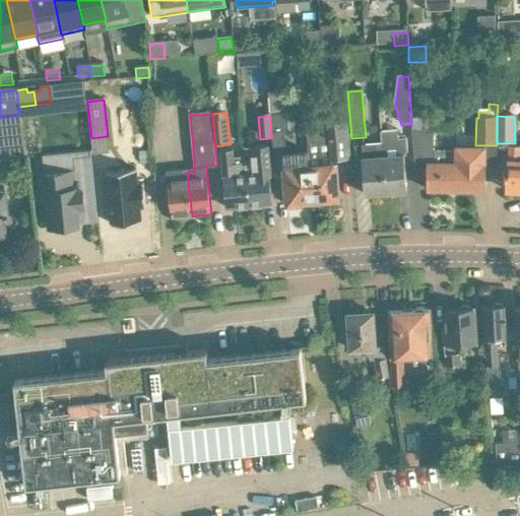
[(330,135),(307,136),(309,155),(310,170),(313,202),(322,201),(322,205),(338,204),(336,184),(335,168),(333,168),(333,160),(344,159),(342,139),(346,139),(345,126),(329,127),(330,135)]
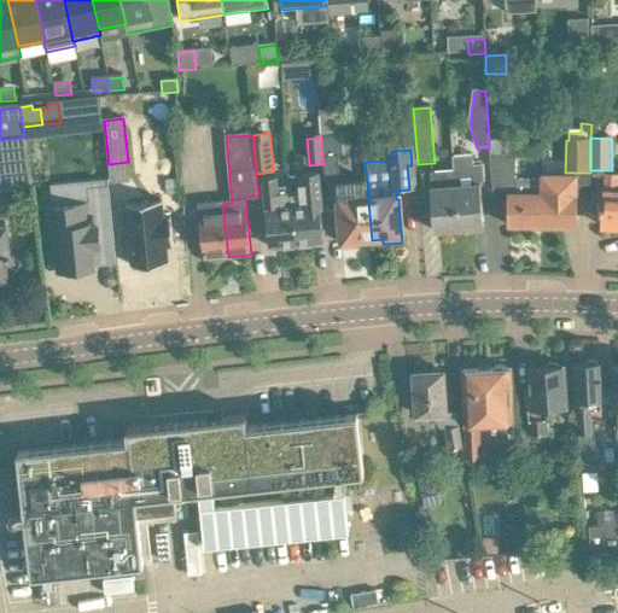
[(324,164),(322,164),(326,197),(326,206),(338,205),(339,210),(339,211),(342,247),(361,245),(361,241),(372,240),(368,202),(367,185),(340,187),(338,156),(322,157),(324,164)]
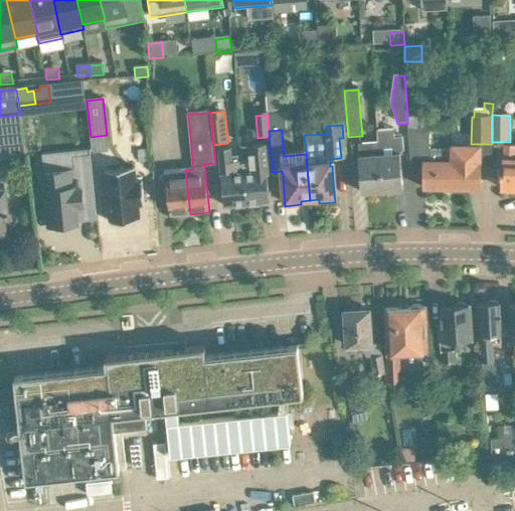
[(378,144),(382,193),(403,191),(401,171),(400,155),(401,155),(404,152),(403,139),(394,139),(393,130),(377,132),(378,144)]
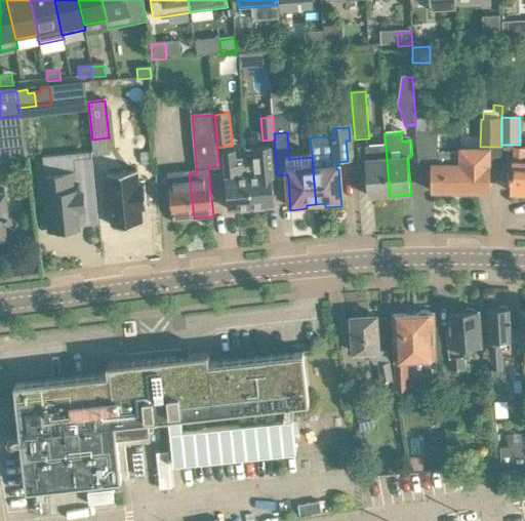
[(436,132),(416,132),(416,135),(418,151),(418,171),(419,171),(419,162),(430,162),(430,171),(432,171),(432,194),(460,194),(460,167),(458,167),(459,155),(438,155),(439,132),(436,132)]
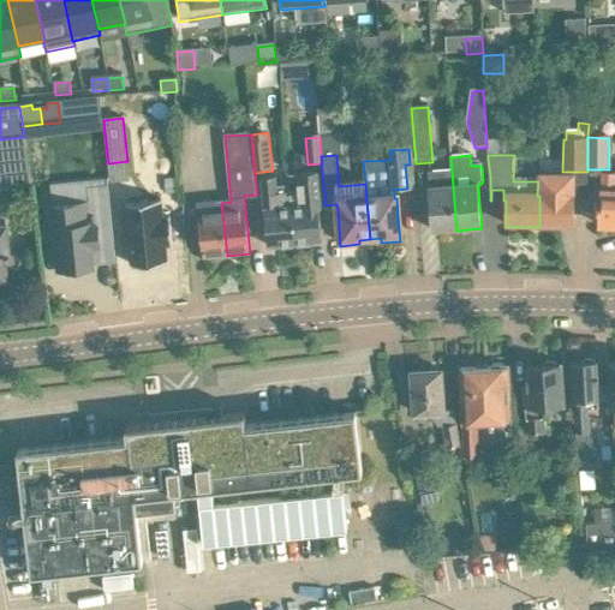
[(431,233),(457,231),(452,172),(428,173),(429,190),(428,190),(431,233)]
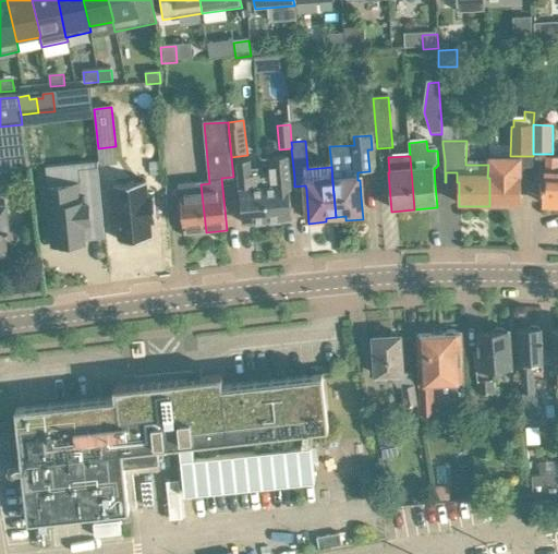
[(488,165),(487,178),(489,178),(489,206),(521,206),(521,182),(521,158),(488,158),(488,165)]
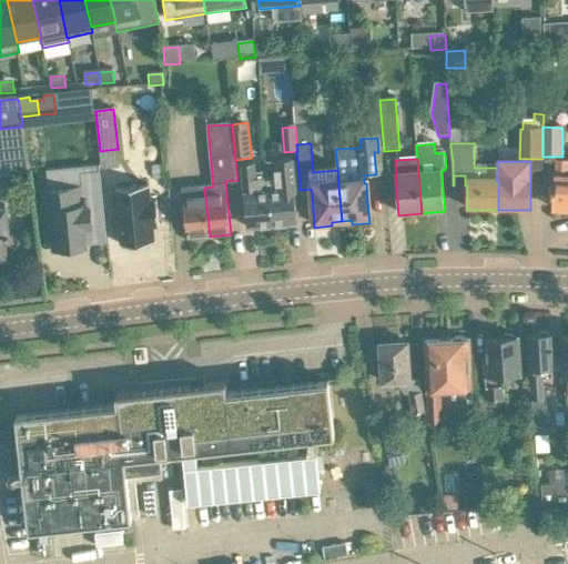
[(274,178),(267,178),(270,193),(272,228),(297,225),(295,203),(292,162),(280,163),(273,164),(274,178)]
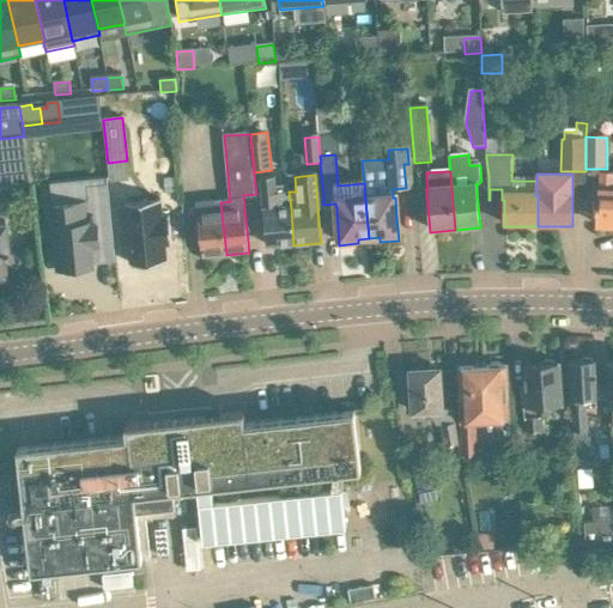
[(599,204),(598,228),(612,228),(612,192),(612,193),(612,187),(612,175),(601,175),(599,204)]
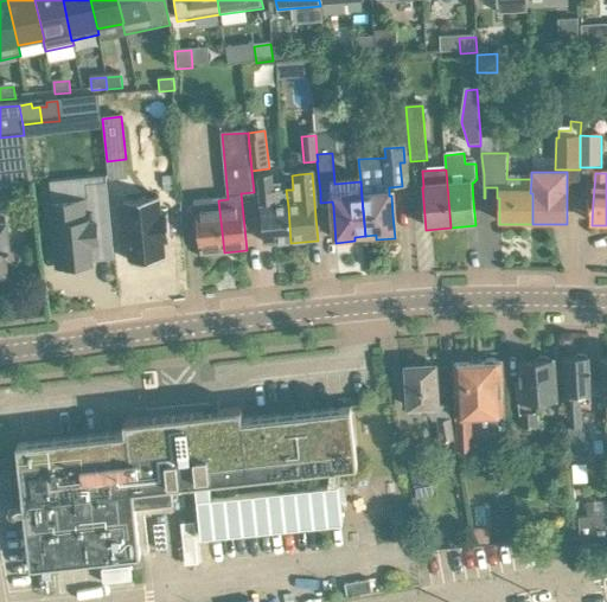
[(272,177),(259,178),(262,222),(264,245),(291,243),(288,206),(286,190),(286,185),(273,186),(272,177)]
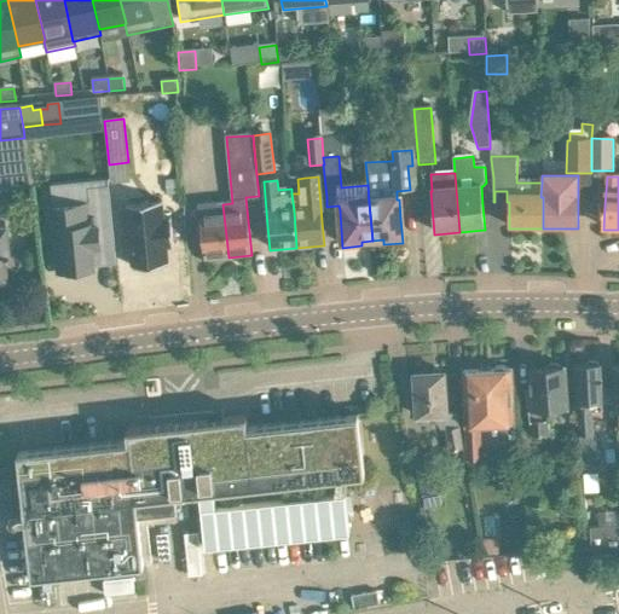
[(53,214),(48,214),(50,232),(56,232),(61,273),(63,273),(64,278),(79,277),(79,272),(93,271),(92,264),(116,261),(109,183),(106,183),(108,187),(87,190),(88,206),(53,209),(53,214)]
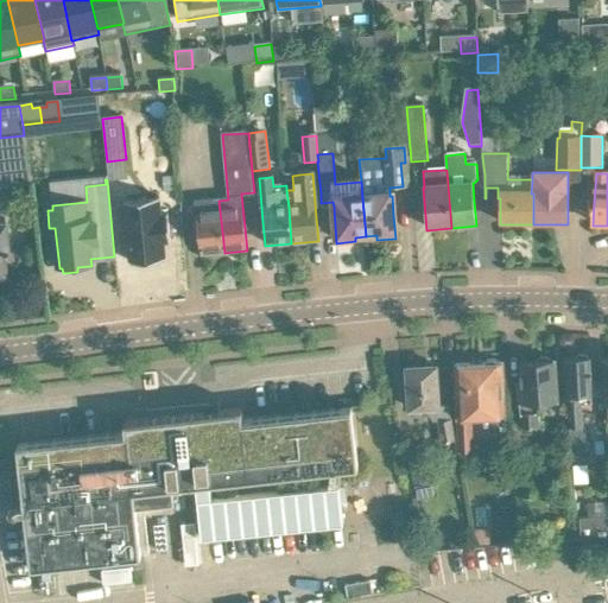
[(159,198),(124,203),(131,265),(166,260),(164,245),(171,243),(168,215),(162,216),(159,198)]
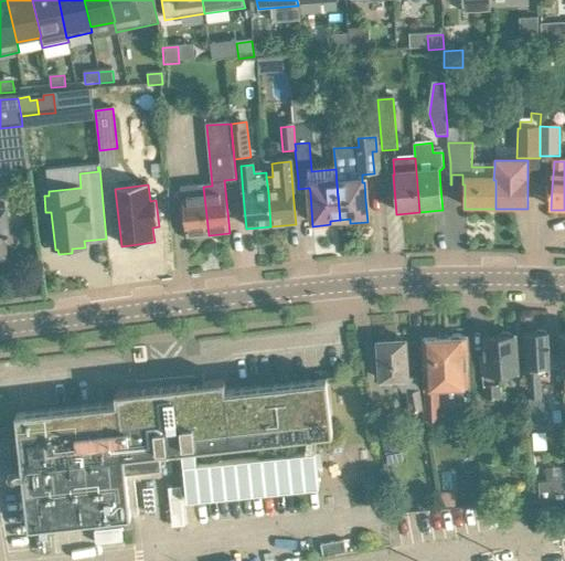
[(187,237),(209,235),(203,187),(181,189),(187,237)]
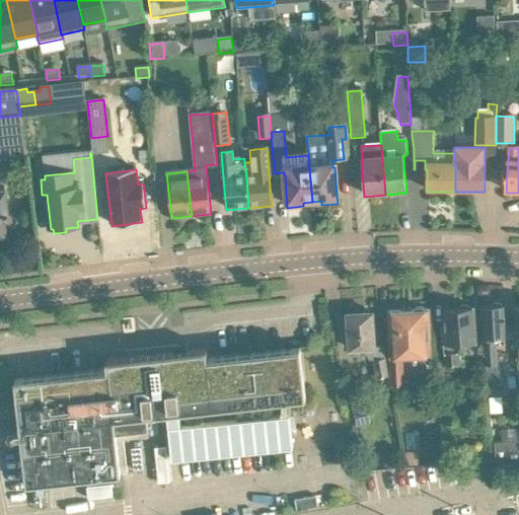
[(5,195),(4,191),(0,191),(0,236),(5,236),(5,231),(10,231),(11,231),(13,230),(14,229),(15,228),(16,227),(16,226),(17,225),(17,224),(17,223),(16,221),(15,219),(14,218),(12,217),(11,216),(9,216),(7,216),(5,195)]
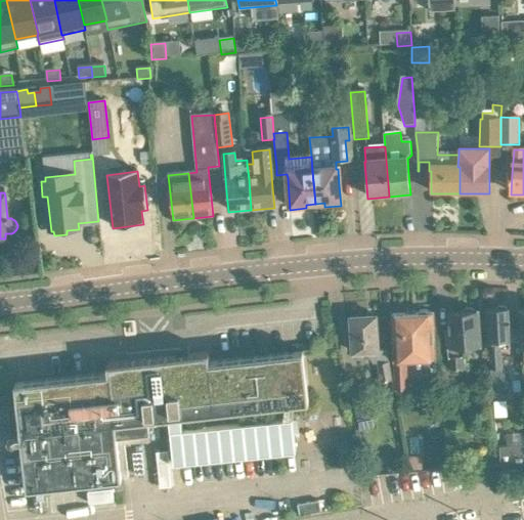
[(509,310),(486,311),(487,332),(488,344),(490,344),(494,400),(505,399),(506,399),(505,376),(503,376),(503,371),(500,344),(511,343),(510,331),(509,310)]
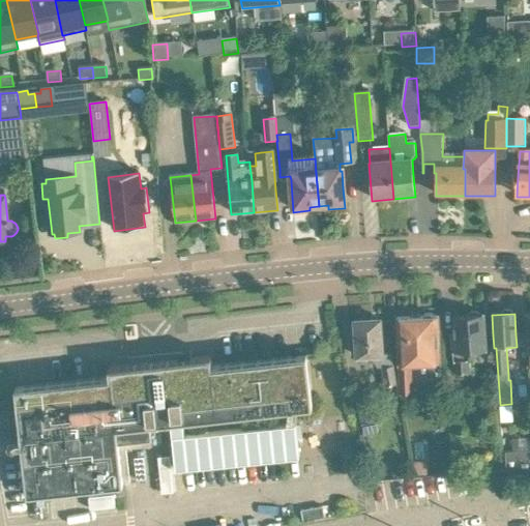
[(487,352),(484,337),(483,316),(454,318),(455,335),(451,337),(454,376),(471,374),(470,353),(487,352)]
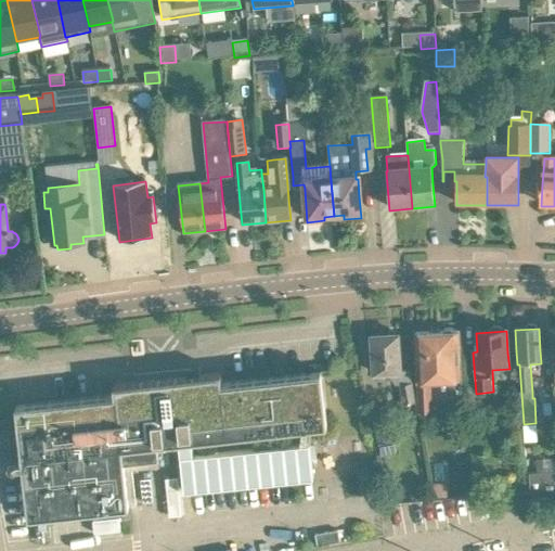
[(459,333),(415,335),(416,357),(417,381),(417,385),(433,385),(461,384),(461,370),(460,355),(459,333)]
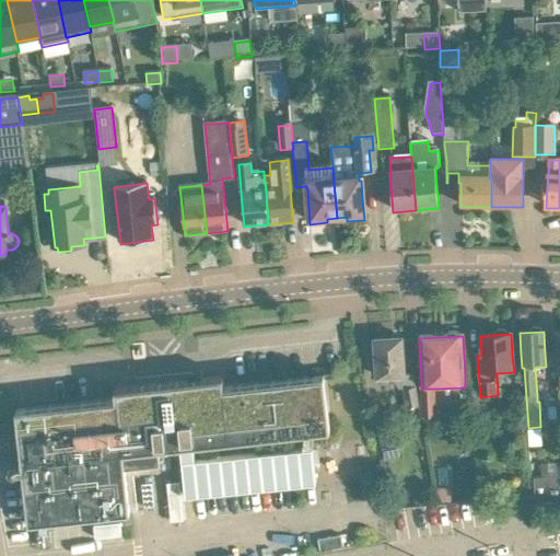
[(404,378),(404,361),(403,339),(375,340),(377,379),(403,378),(405,391),(403,391),(406,412),(419,408),(413,375),(404,378)]
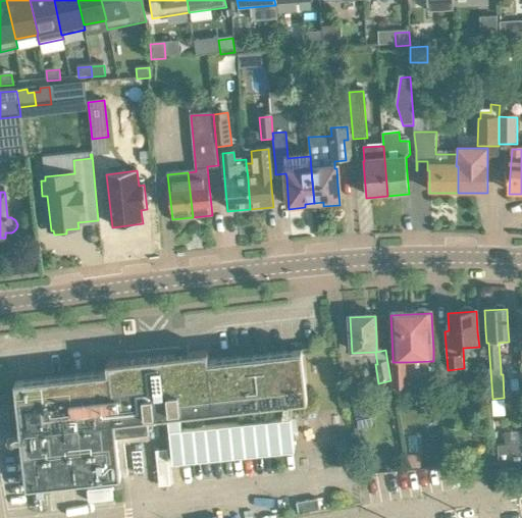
[(180,417),(307,403),(302,352),(209,362),(208,353),(107,364),(108,373),(15,383),(20,434),(27,489),(121,478),(116,435),(150,432),(148,420),(168,418),(170,418),(180,417)]
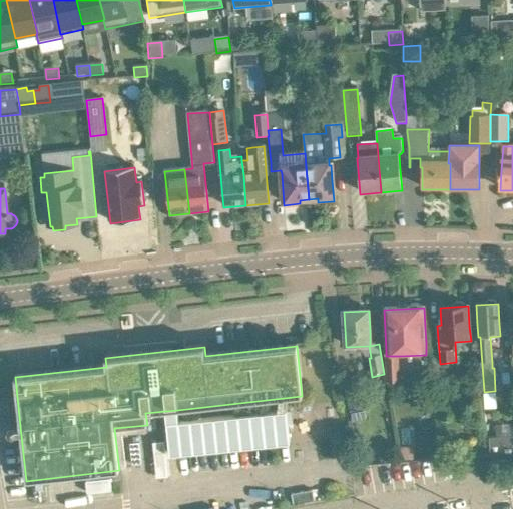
[(400,367),(386,367),(386,383),(397,383),(401,383),(400,367)]
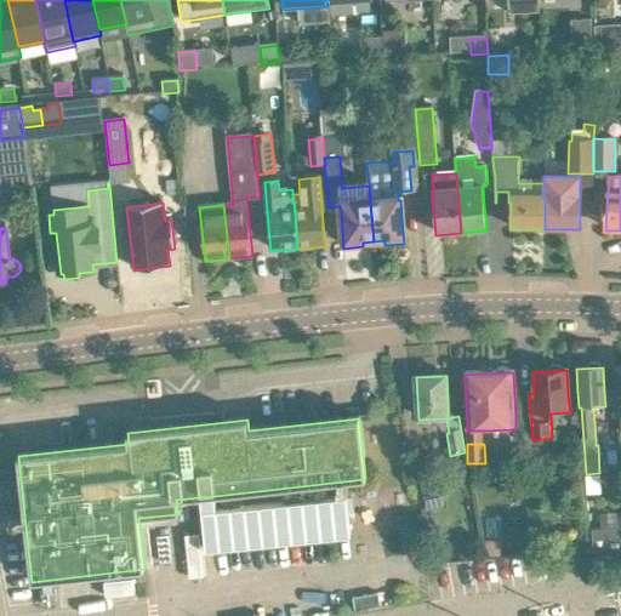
[(439,479),(434,455),(414,458),(422,500),(450,494),(446,477),(439,479)]
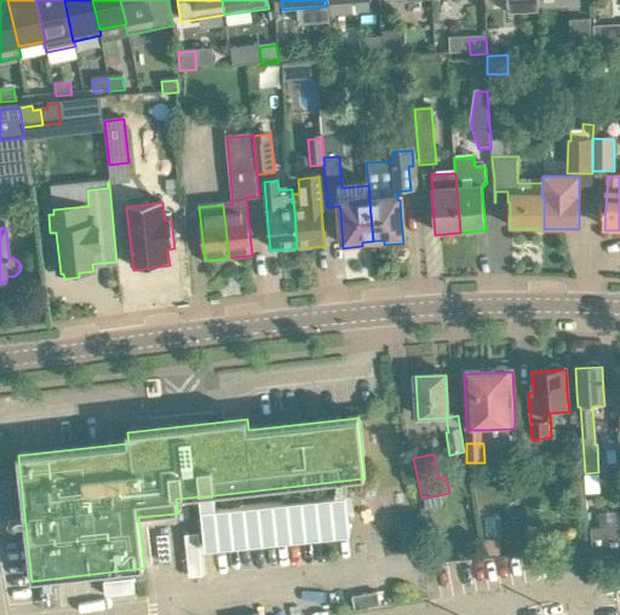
[(585,512),(583,495),(583,483),(570,484),(573,512),(585,512)]
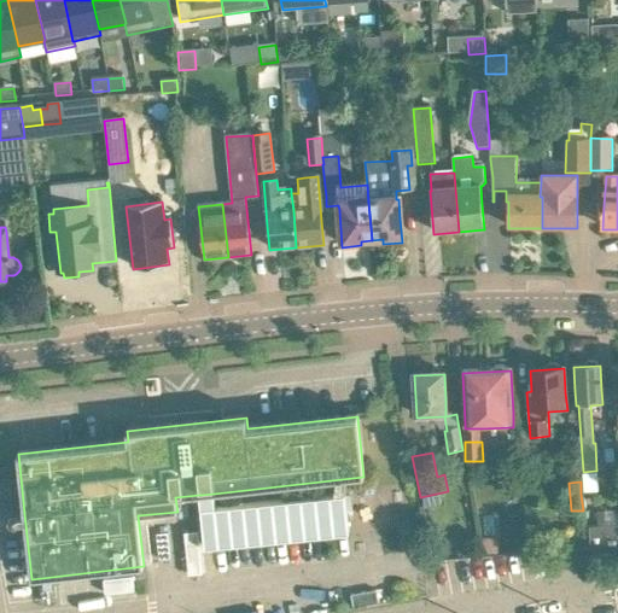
[(202,495),(199,495),(205,550),(349,536),(345,497),(215,512),(214,494),(202,495)]
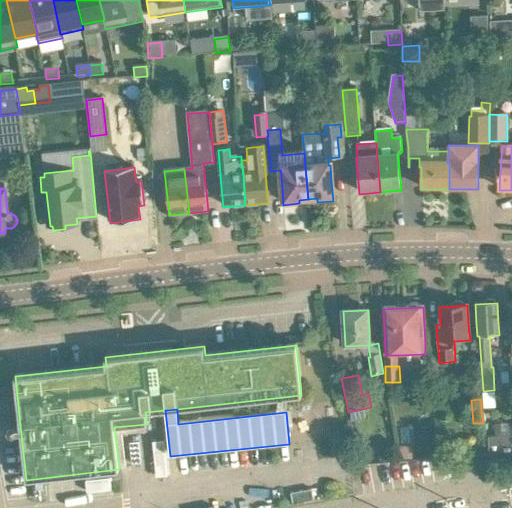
[(489,459),(511,457),(511,434),(487,436),(489,459)]
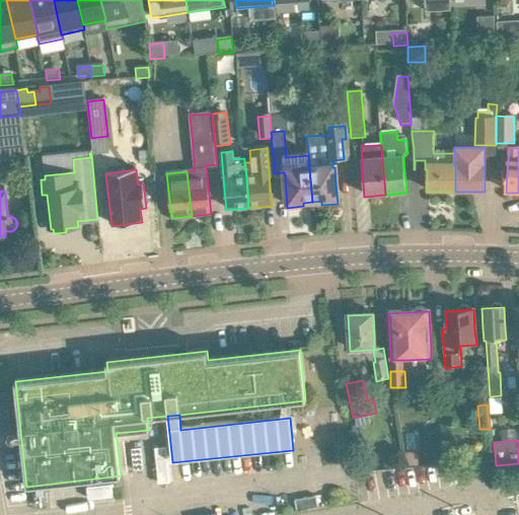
[(166,448),(155,449),(159,485),(170,484),(166,448)]
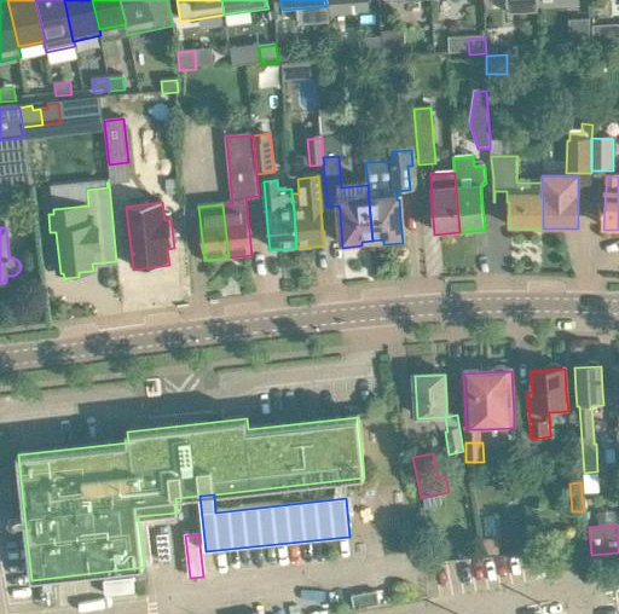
[(439,548),(440,561),(457,560),(457,554),(455,554),(455,545),(439,548)]
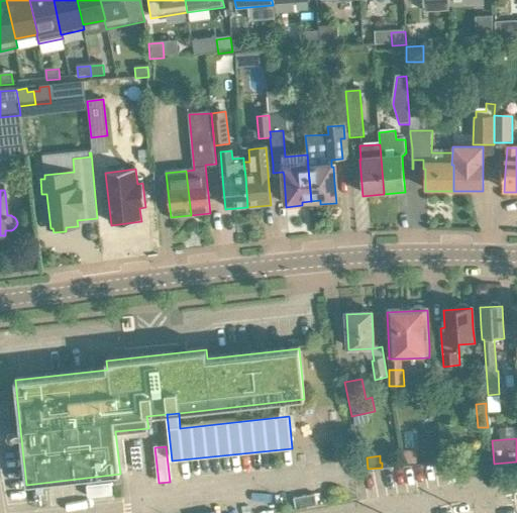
[(406,456),(407,466),(418,465),(417,455),(406,456)]
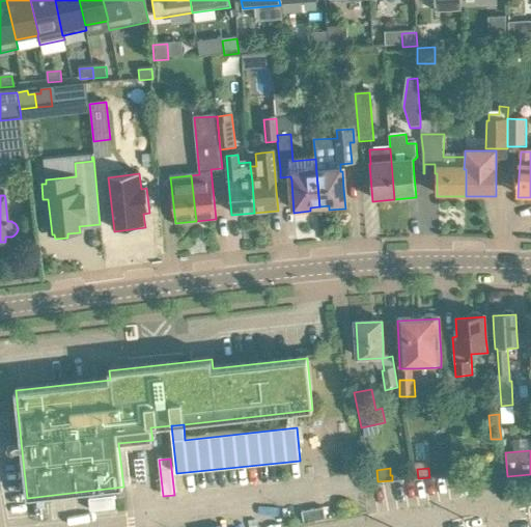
[(114,498),(89,500),(90,512),(115,509),(114,498)]
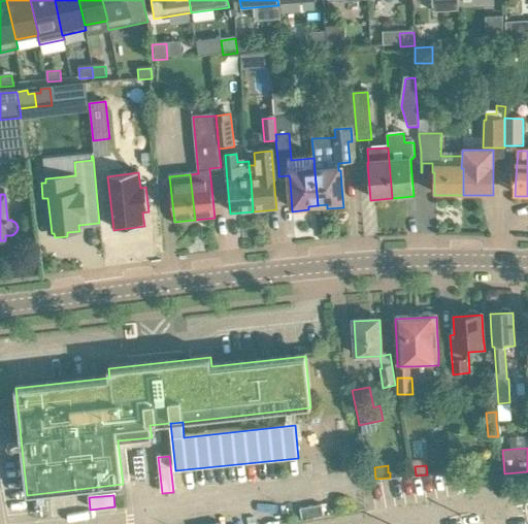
[(322,508),(300,511),(302,522),(324,518),(322,508)]
